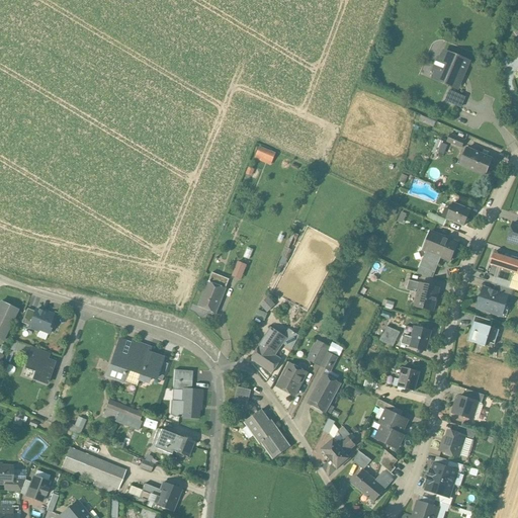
[(467,63),(445,54),(443,61),(438,59),(434,70),(442,73),(439,80),(457,87),(467,63)]
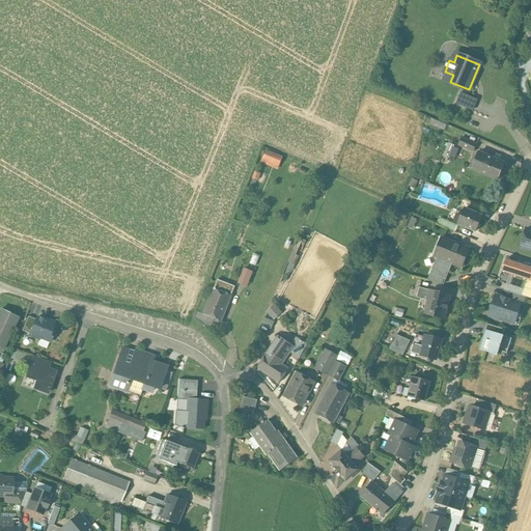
[(468,96),(462,93),(456,104),(464,107),(468,96)]
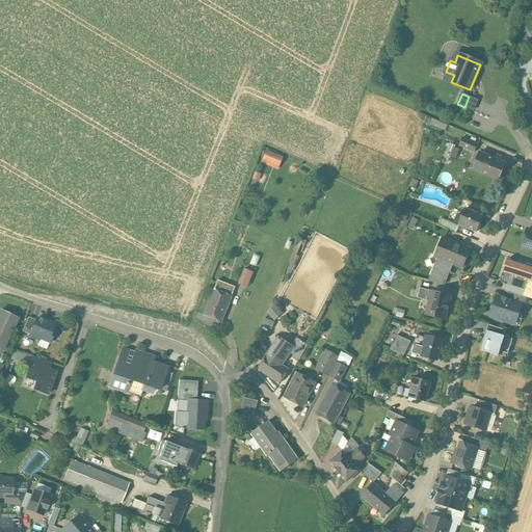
[(478,101),(469,97),(464,107),(473,110),(478,101)]
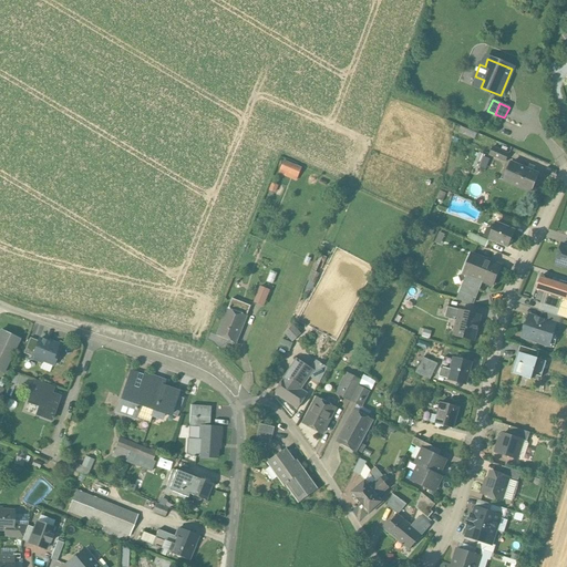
[(508,155),(493,147),(490,155),(506,162),(508,155)]
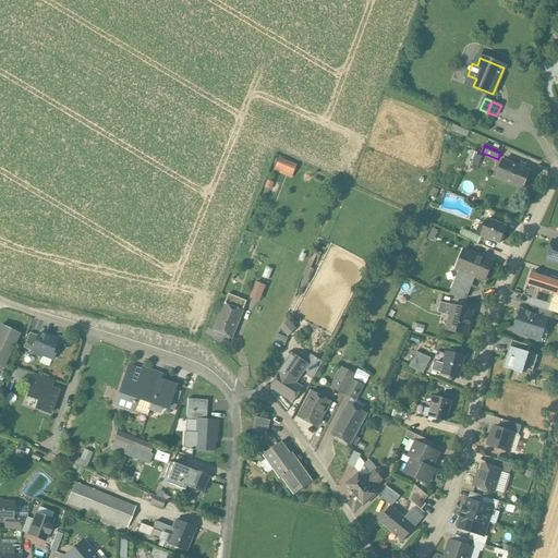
[(472,150),(465,165),(471,167),(477,153),(472,150)]
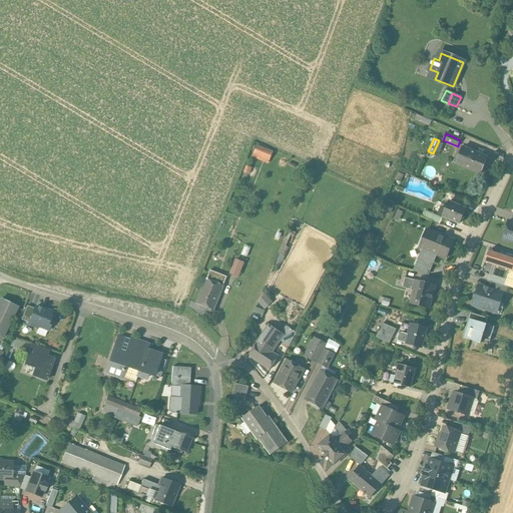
[(270,163),(275,151),(259,144),(252,156),(270,163)]
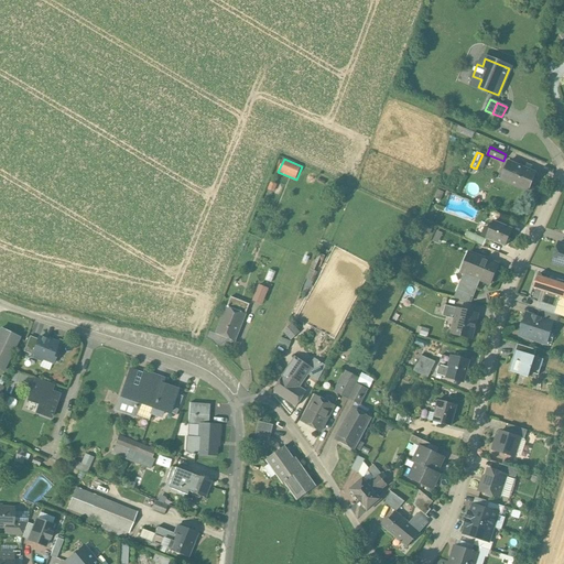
[(537,173),(509,162),(501,180),(529,192),(537,173)]
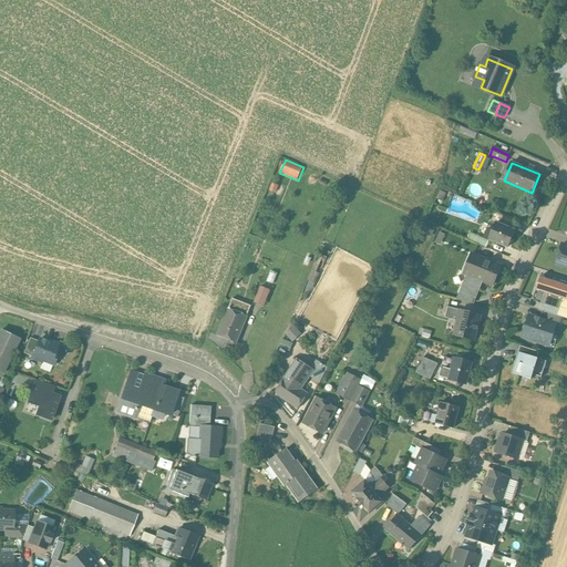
[(446,194),(441,191),(436,199),(443,202),(446,194)]
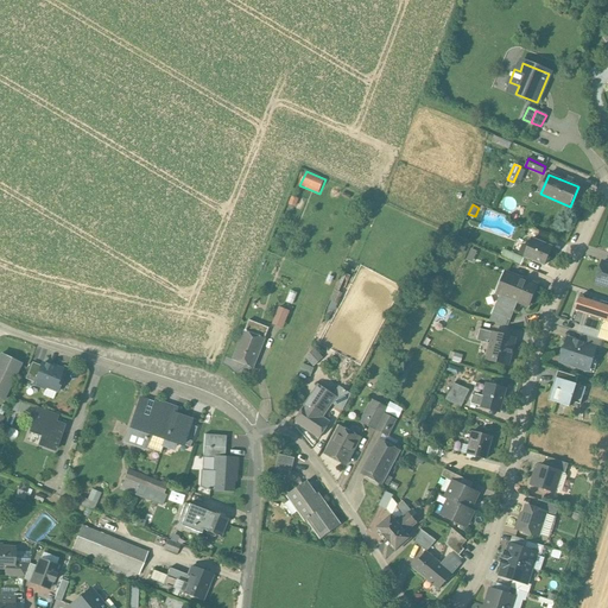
[(552,248),(532,239),(525,257),(545,265),(552,248)]
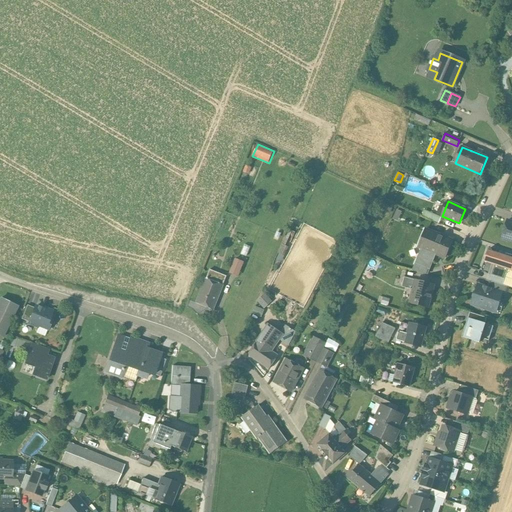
[(441,218),(425,211),(423,216),(439,224),(441,218)]
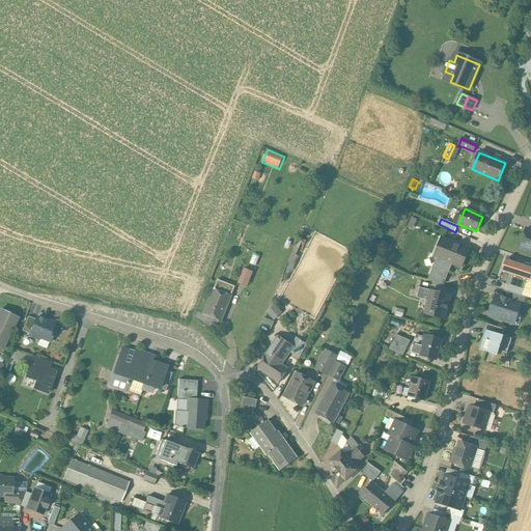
[(447,229),(438,225),(436,230),(445,234),(447,229)]
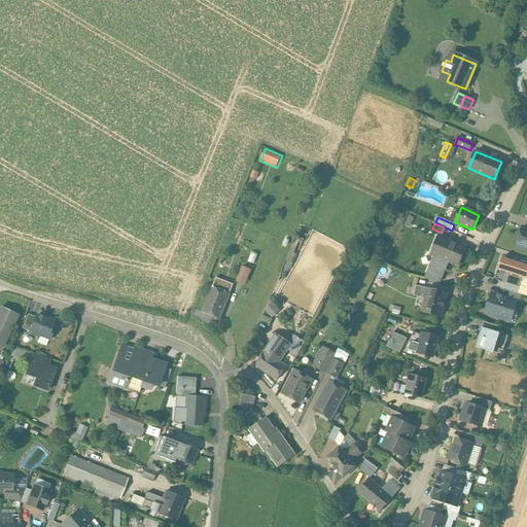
[(526,229),(522,227),(516,246),(526,249),(526,229)]
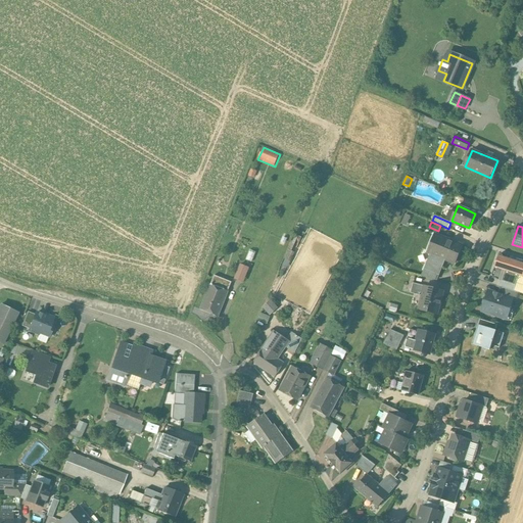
[(462,245),(435,235),(428,252),(455,264),(462,245)]
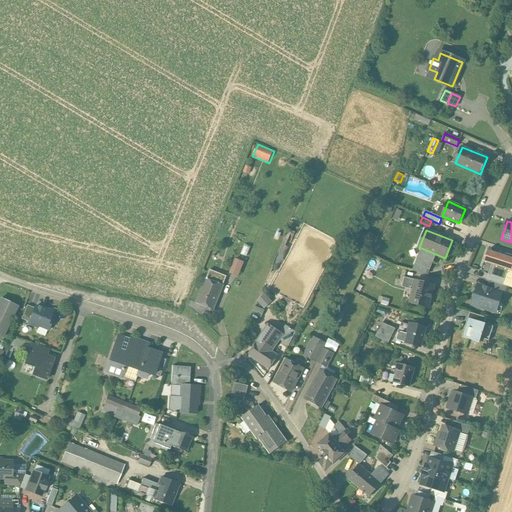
[(488,253),(489,254),(488,256),(486,255),(484,262),(494,265),(491,275),(504,279),(507,270),(511,271),(511,257),(492,252),(492,251),(492,250),(491,249),(490,249),(489,249),(488,250),(488,251),(487,251),(488,252),(488,253)]
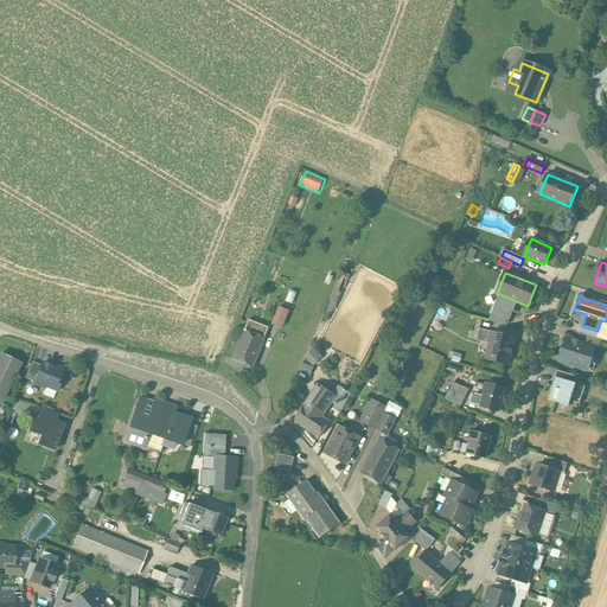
[(285,327),(291,308),(280,305),(273,323),(285,327)]
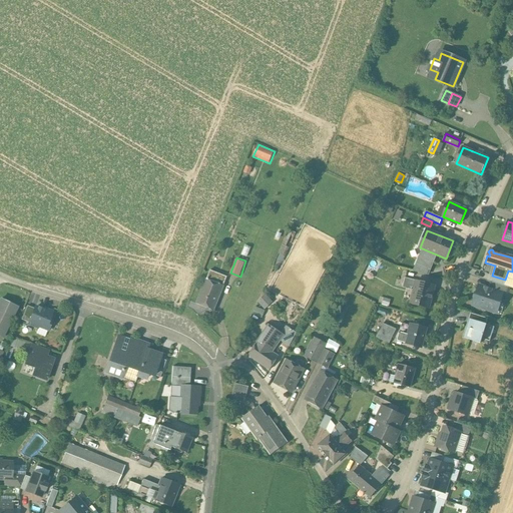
[(211,272),(198,305),(213,311),(227,279),(211,272)]
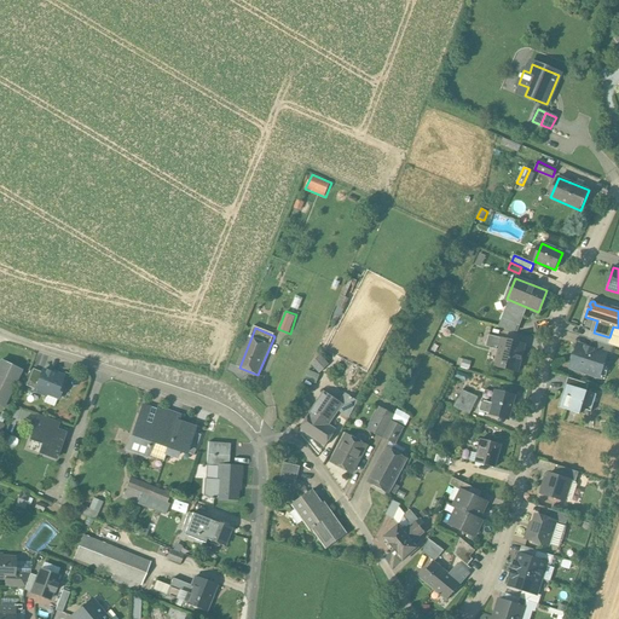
[(594,333),(590,331),(589,339),(594,340),(611,346),(613,339),(609,337),(594,333)]
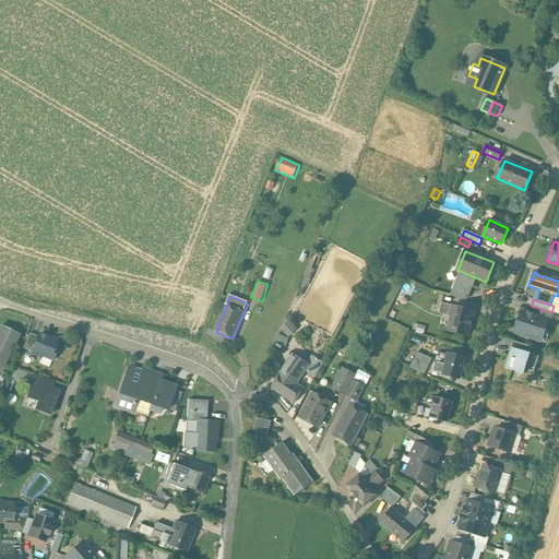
[(473,311),(453,307),(441,304),(438,314),(448,317),(448,314),(451,314),(447,332),(467,337),(473,311)]
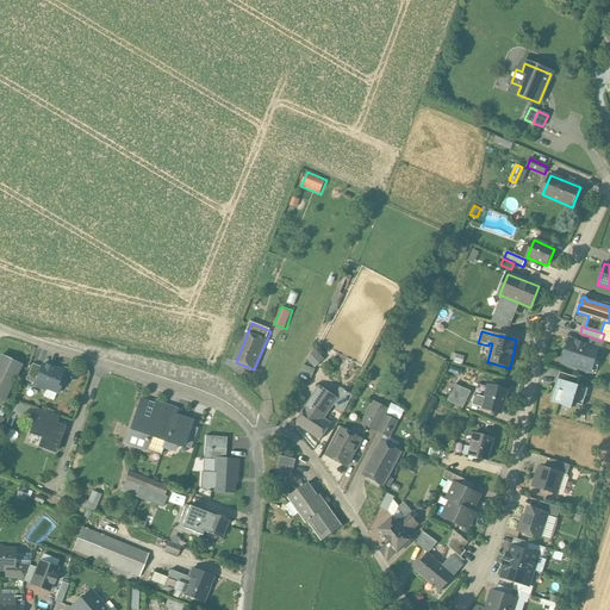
[(602,341),(585,335),(582,344),(598,349),(597,350),(602,352),(605,342),(602,341)]
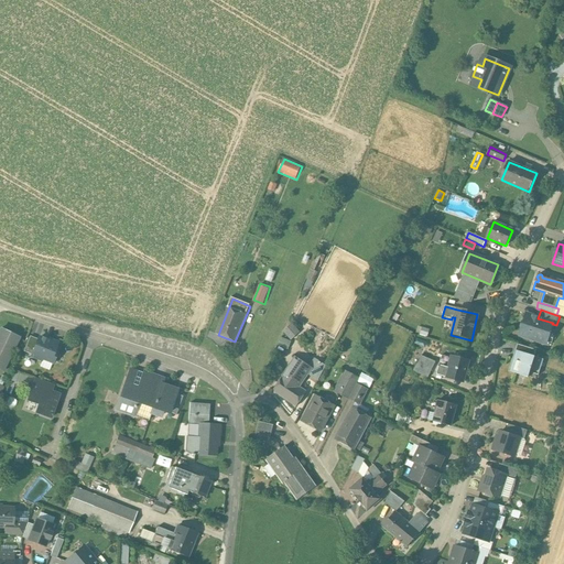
[(538,318),(527,314),(520,335),(529,338),(532,337),(542,340),(545,338),(548,342),(552,344),(554,335),(550,333),(552,324),(553,323),(538,318)]
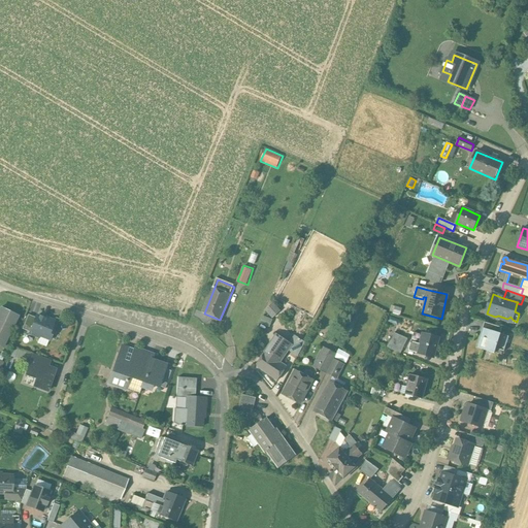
[(273,302),(265,309),(272,318),(281,309),(273,302)]
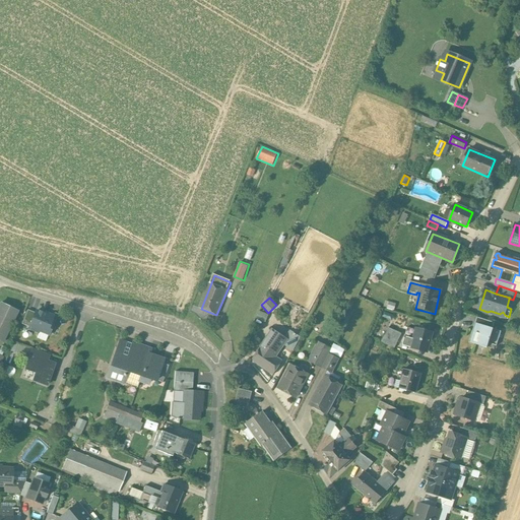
[(17,312),(1,304),(0,305),(0,340),(2,342),(17,312)]
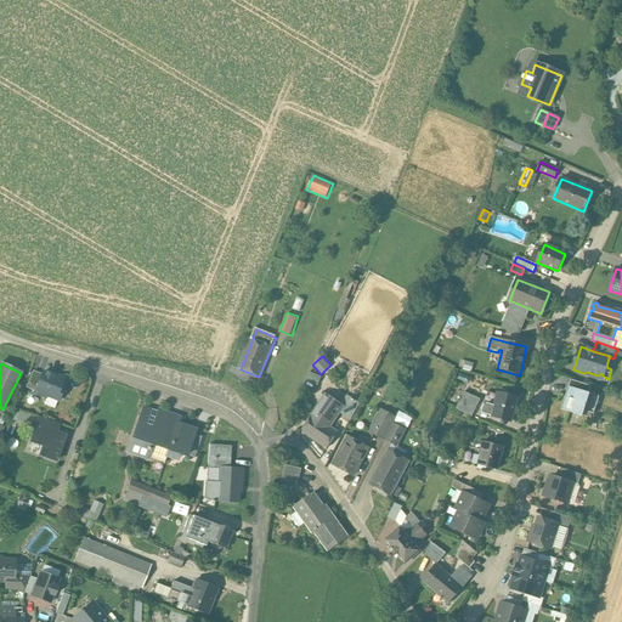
[(33,372),(26,388),(35,391),(41,375),(33,372)]
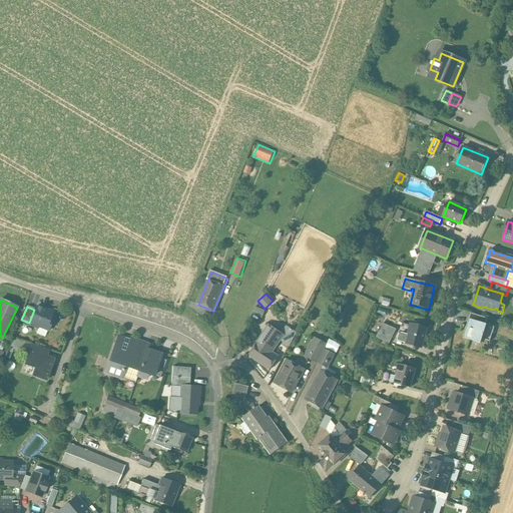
[(44,311),(35,308),(34,310),(29,323),(29,324),(38,328),(39,327),(48,331),(52,322),(49,321),(52,313),(44,310),(44,311)]
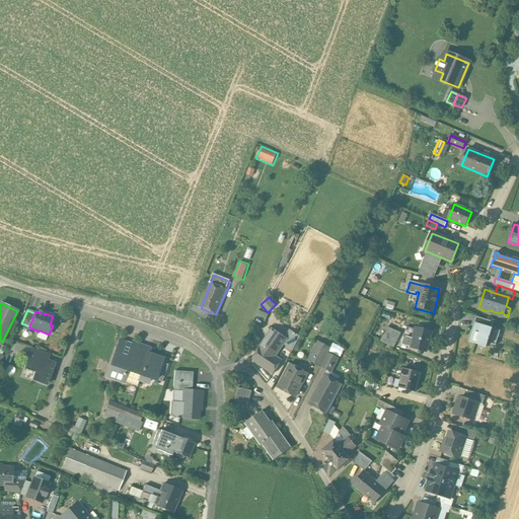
[(270,317),(265,325),(269,327),(274,319),(270,317)]
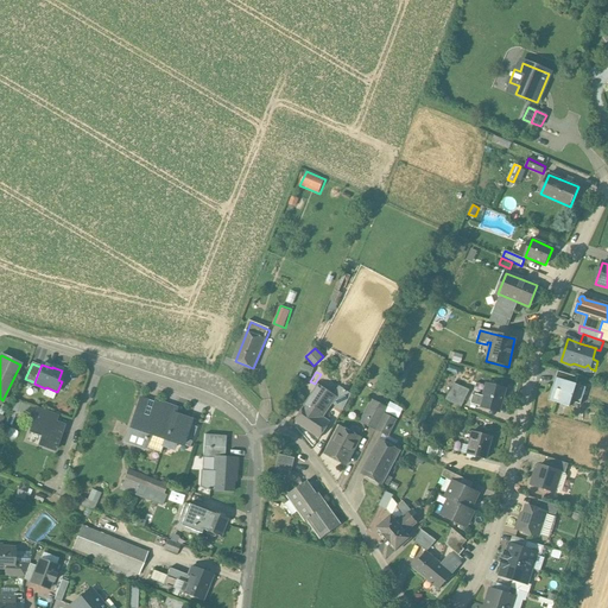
[(576,385),(558,379),(561,372),(558,372),(549,401),(550,401),(569,407),(571,401),(581,405),(586,387),(576,385)]
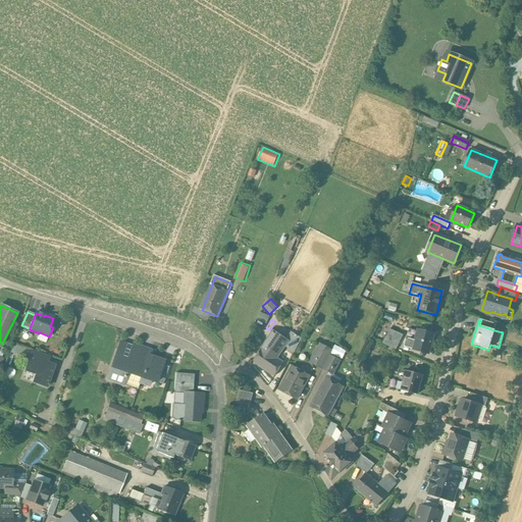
[(497,324),(481,319),(479,325),(494,330),(497,324)]
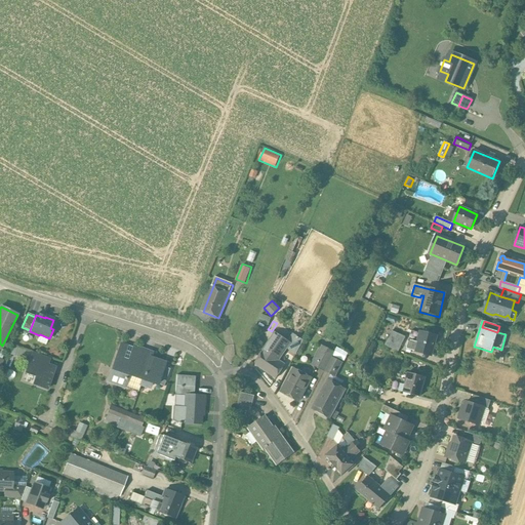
[(405,338),(392,331),(385,346),(398,352),(405,338)]
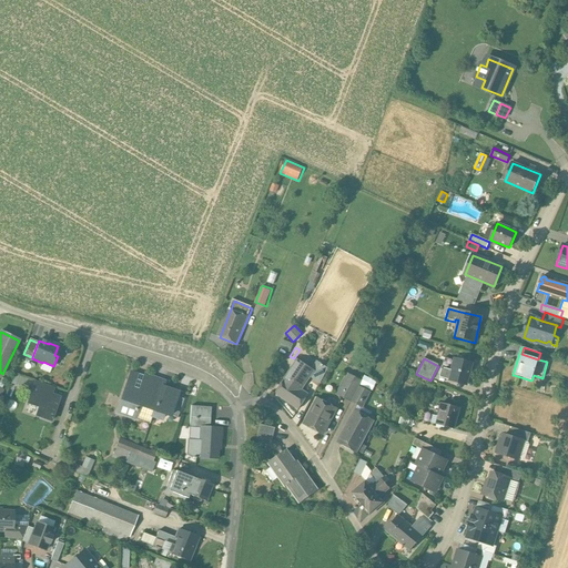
[(328,368),(316,359),(311,369),(313,372),(310,376),(321,384),(328,368)]
